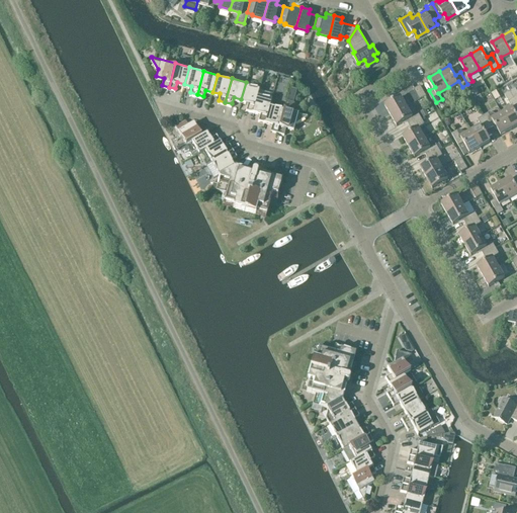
[(248,101),(246,107),(253,109),(258,92),(260,86),(246,82),(241,99),(248,101)]
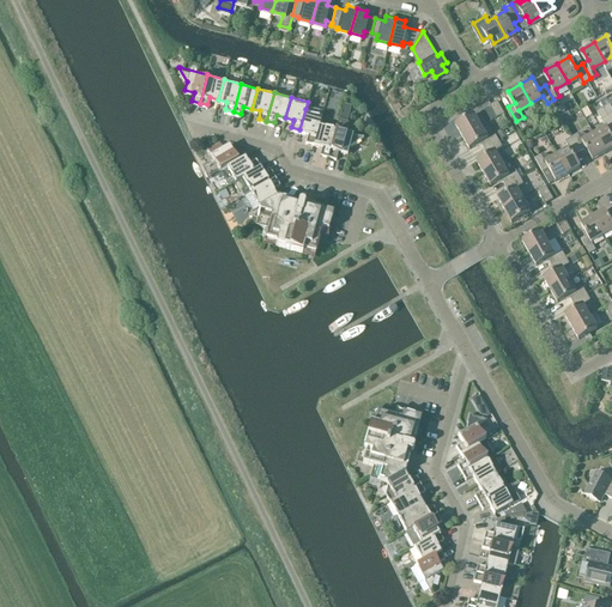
[(498,97),(490,101),(497,114),(506,109),(498,97)]
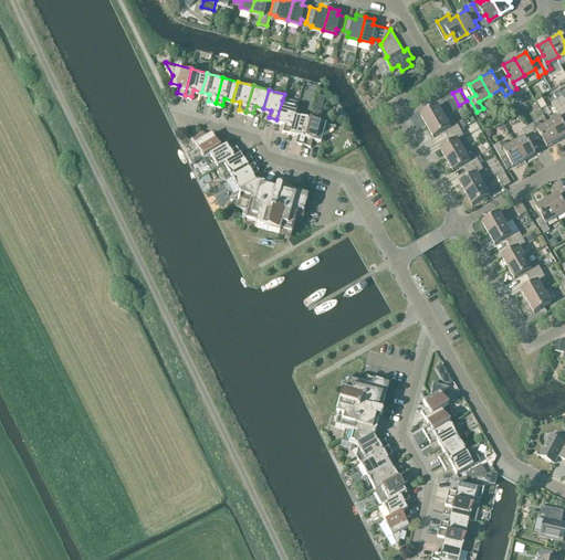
[(550,119),(560,137),(564,134),(564,106),(558,96),(553,99),(561,114),(550,119)]
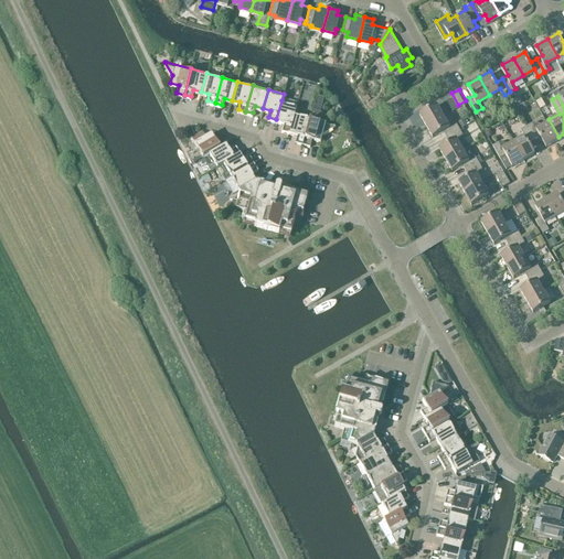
[(284,121),(282,128),(289,130),(295,111),(297,105),(282,100),(276,119),(284,121)]
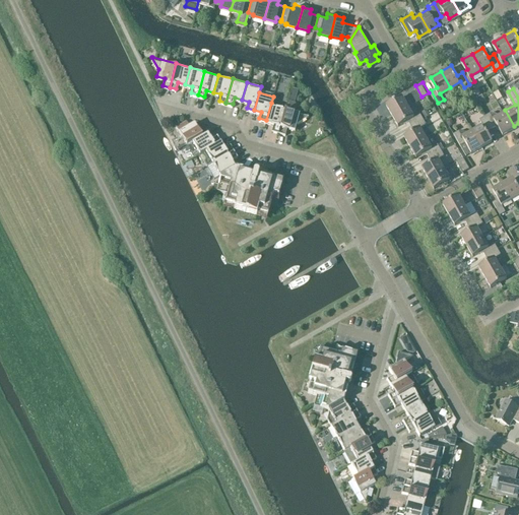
[(393,113),(409,104),(403,93),(387,103),(393,113)]
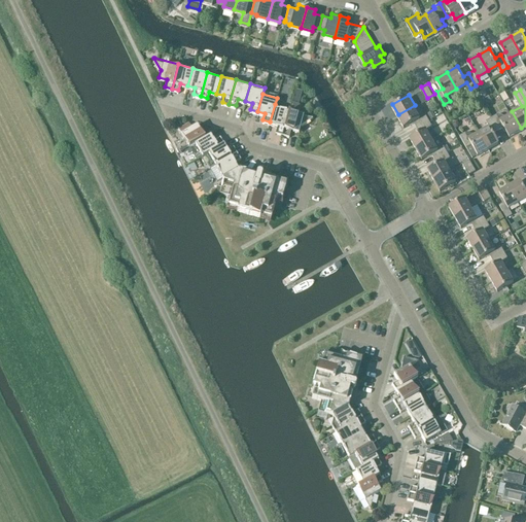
[(301,123),(313,115),(313,114),(299,111),(301,103),(299,100),(291,98),(289,108),(283,133),(289,134),(291,128),(299,130),(301,123)]
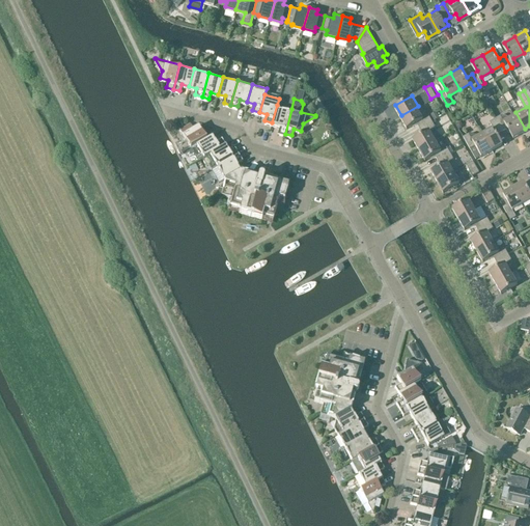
[(285,134),(291,109),(277,105),(272,122),(279,125),(278,132),(285,134)]
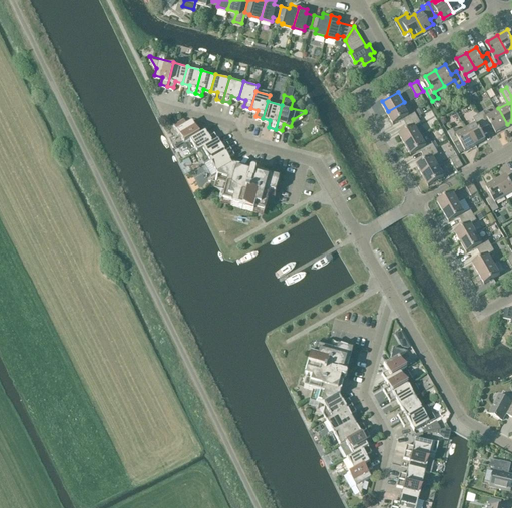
[(388,111),(394,121),(403,115),(406,121),(419,114),(415,108),(409,112),(404,102),(388,111)]
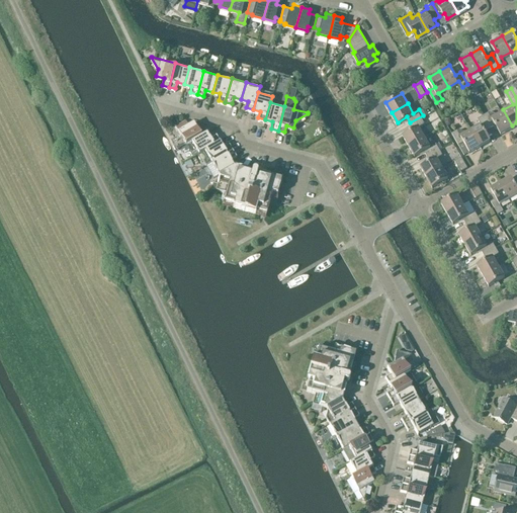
[(496,121),(502,132),(512,125),(503,109),(498,112),(497,110),(491,108),(484,112),(491,124),(496,121)]
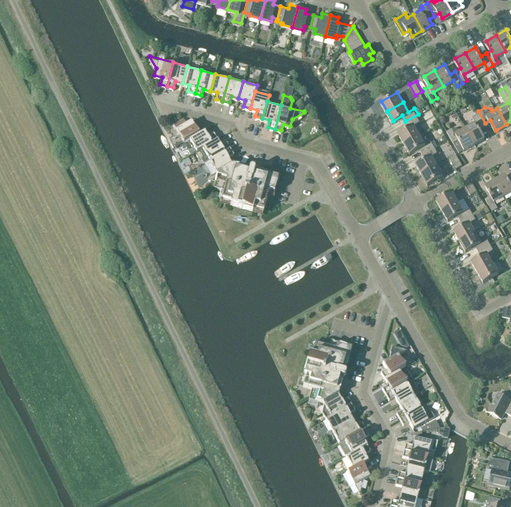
[(480,126),(485,123),(478,111),(473,114),(476,120),(466,126),(475,141),(485,136),(480,126)]
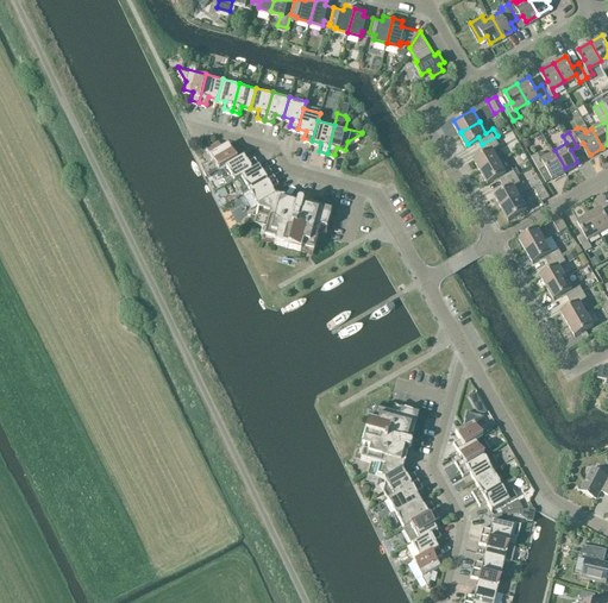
[(475,156),(482,168),(500,158),(494,146),(501,142),(497,136),(482,144),(486,150),(475,156)]
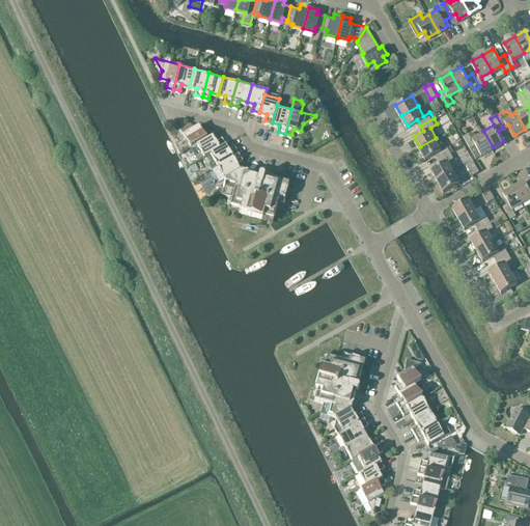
[(191,144),(192,144),(197,141),(213,132),(208,126),(203,129),(199,122),(194,126),(190,119),(190,120),(180,126),(191,144)]
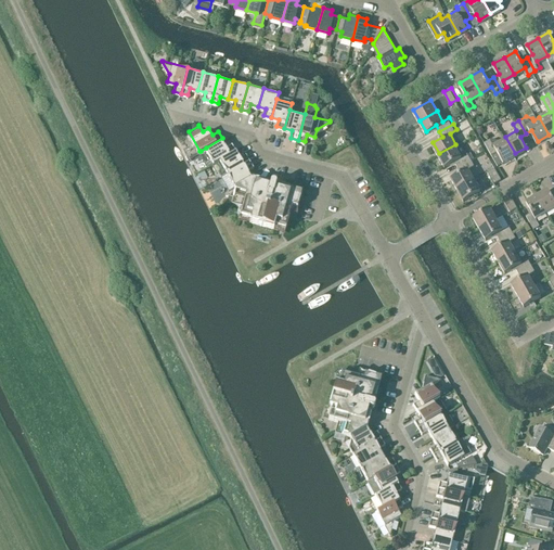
[(504,160),(515,153),(505,137),(501,139),(500,137),(493,135),(485,140),(492,153),(499,150),(504,160)]
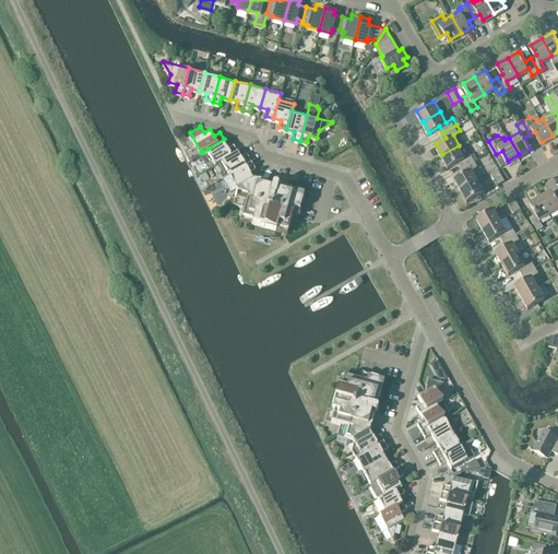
[(224,139),(208,149),(202,152),(210,165),(221,158),(222,158),(238,149),(234,142),(228,145),(224,139)]
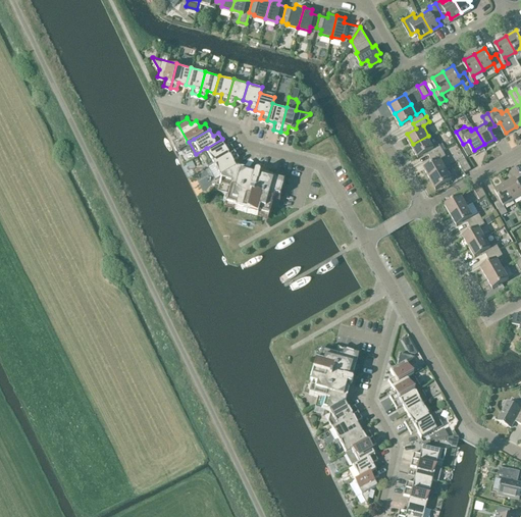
[(413,144),(418,155),(428,149),(431,154),(444,147),(440,142),(434,145),(428,136),(413,144)]
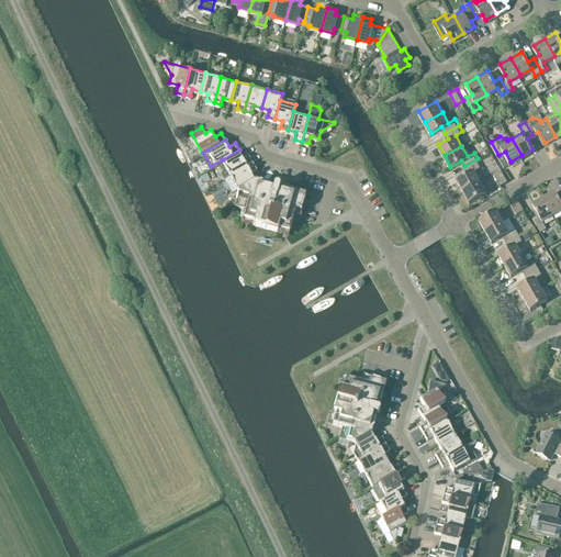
[(226,176),(231,174),(254,159),(249,153),(243,157),(239,149),(223,159),(225,165),(223,171),(226,176)]
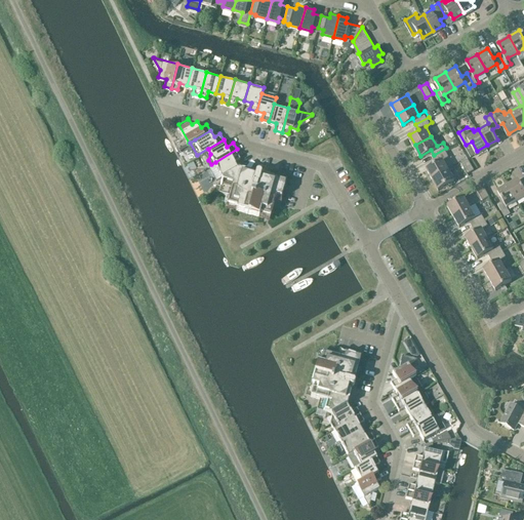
[(443,157),(449,154),(446,148),(434,155),(437,160),(427,166),(433,176),(449,167),(443,157)]
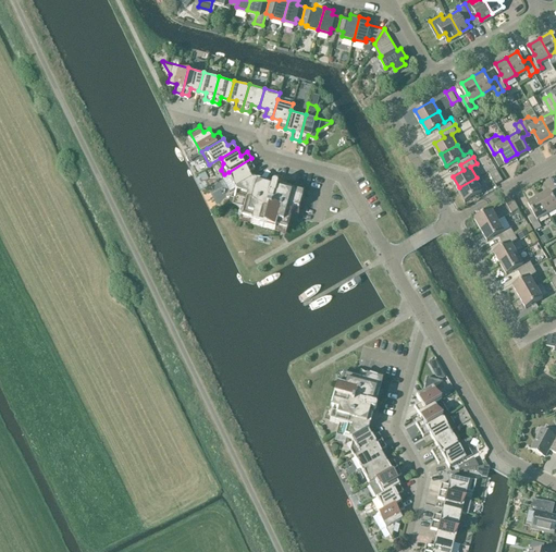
[(255,164),(251,158),(229,172),(236,185),(252,175),(249,169),(255,164)]
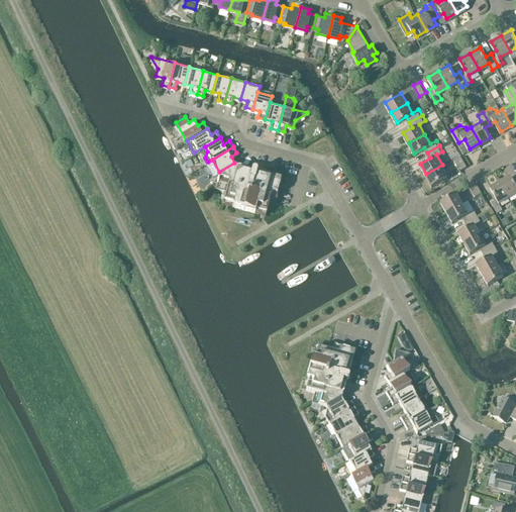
[(468,164),(461,154),(454,158),(460,168),(468,164)]
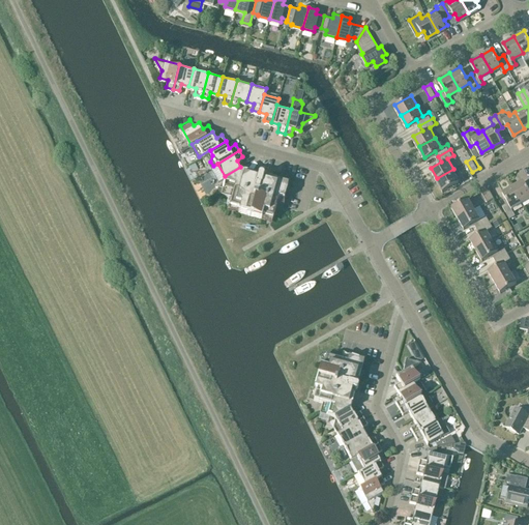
[(239,209),(262,215),(263,212),(273,215),(278,195),(284,196),(289,180),(266,174),(265,177),(263,177),(264,175),(262,171),(258,173),(256,173),(256,171),(240,167),(225,176),(223,185),(221,191),(232,194),(229,203),(240,206),(239,209)]
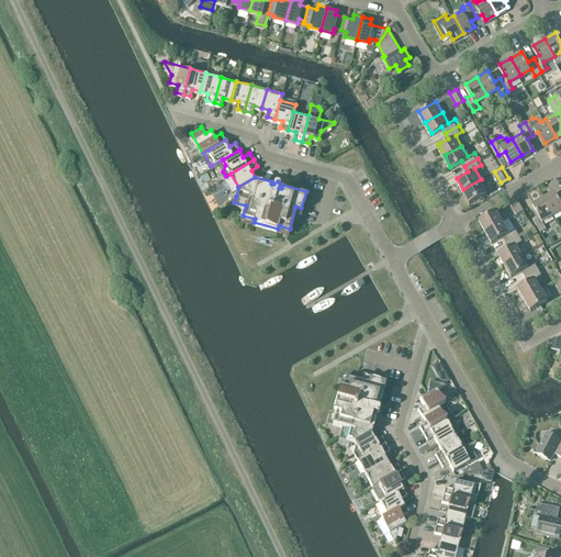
[(463,189),(470,200),(487,190),(481,179),(463,189)]
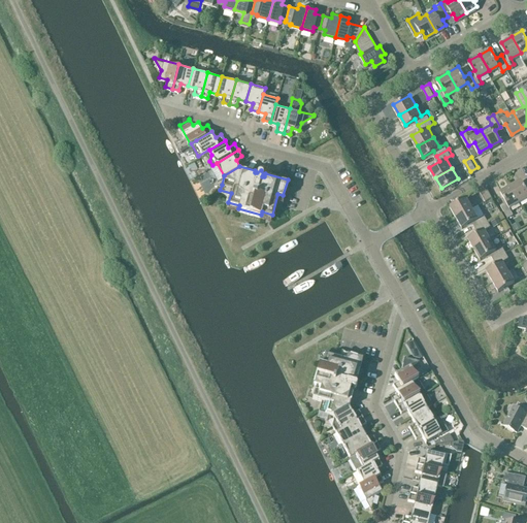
[(526,185),(522,177),(512,184),(521,199),(526,196),(526,185)]
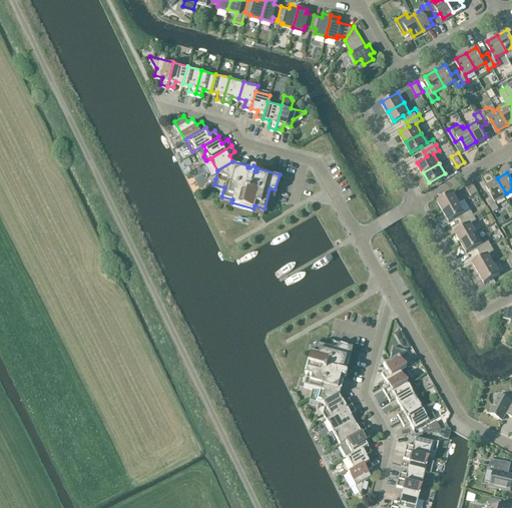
[(473,178),(466,182),(472,192),(479,188),(473,178)]
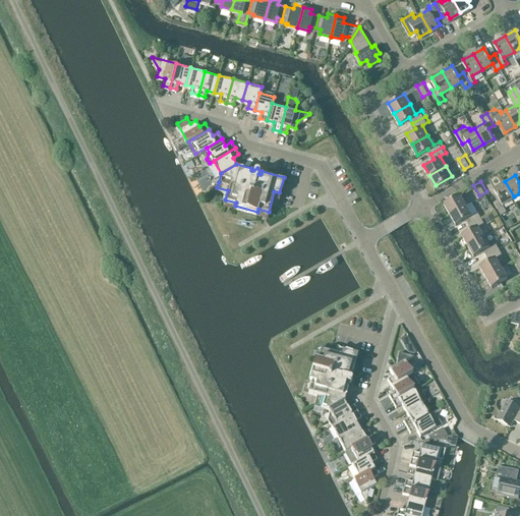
[(514,196),(505,181),(495,187),(500,196),(495,199),(502,212),(507,209),(504,203),(514,196)]
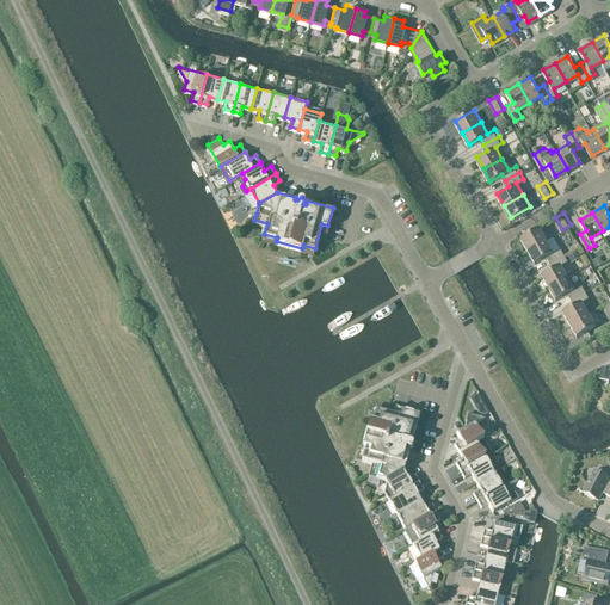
[(541,226),(522,236),(529,248),(547,238),(541,226)]
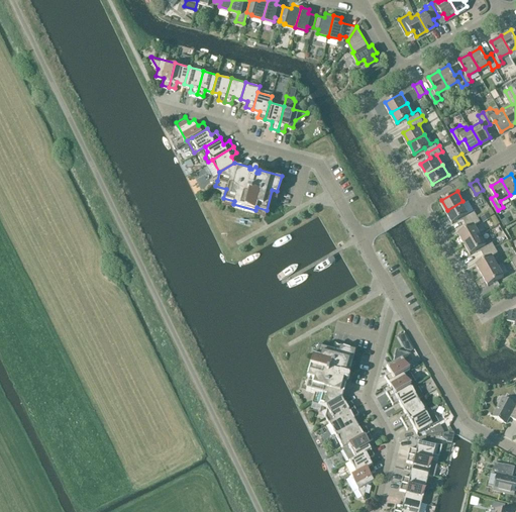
[(447,210),(453,220),(462,215),(466,220),(478,213),(475,208),(469,211),(462,201),(447,210)]
